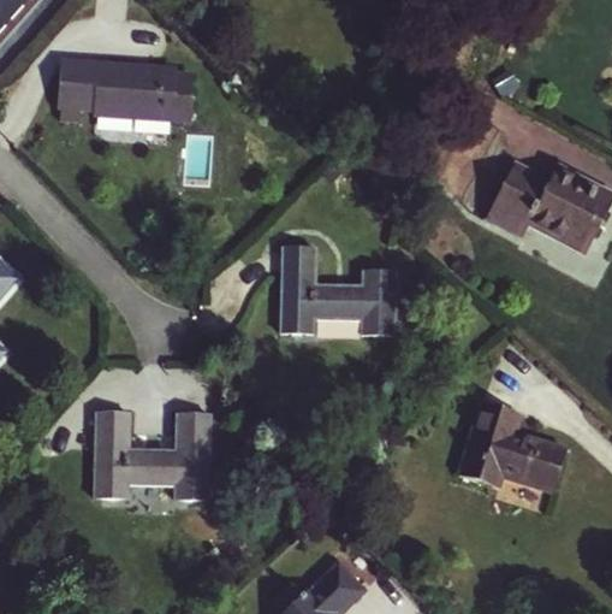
[(82,63),(61,63),(58,107),(78,110),(82,63)]
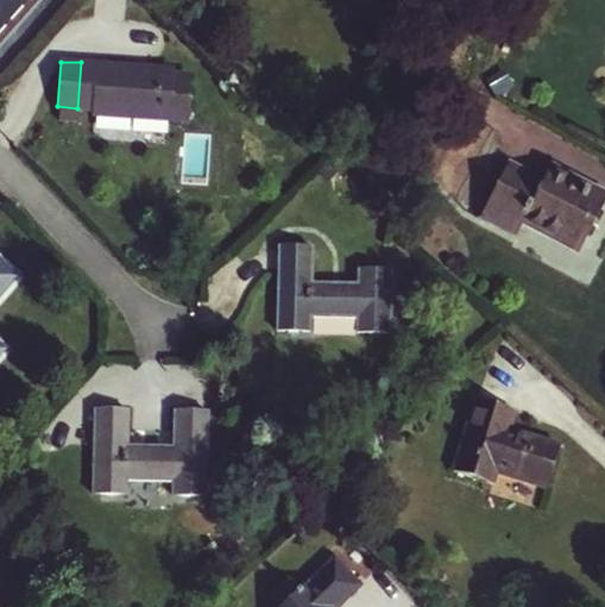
[(170,69),(81,62),(77,108),(90,108),(89,112),(164,114),(163,118),(186,119),(189,75),(170,74),(170,69)]
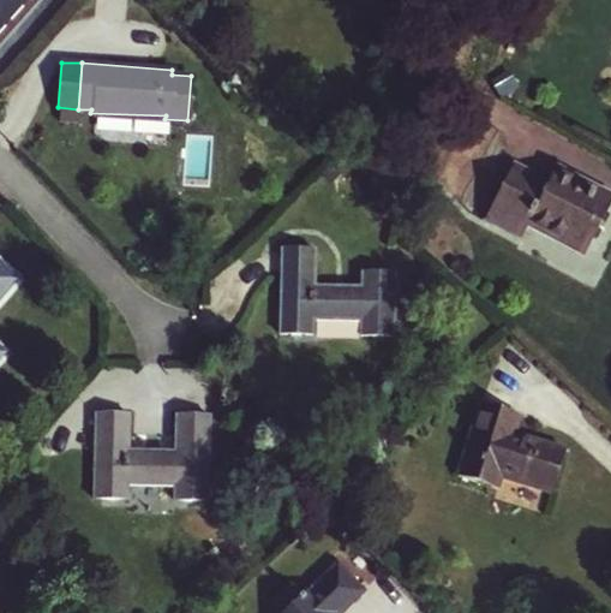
[(519,238),(526,224),(582,254),(610,197),(610,196),(555,166),(546,182),(511,162),(483,218),(519,238)]
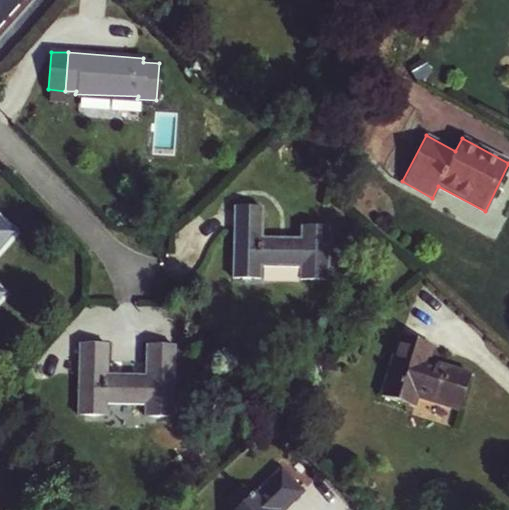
[(232,205),(232,224),(232,275),(259,275),(259,264),(299,264),(299,277),(326,277),(327,227),(299,227),(299,237),(260,236),(260,205),(232,205)]
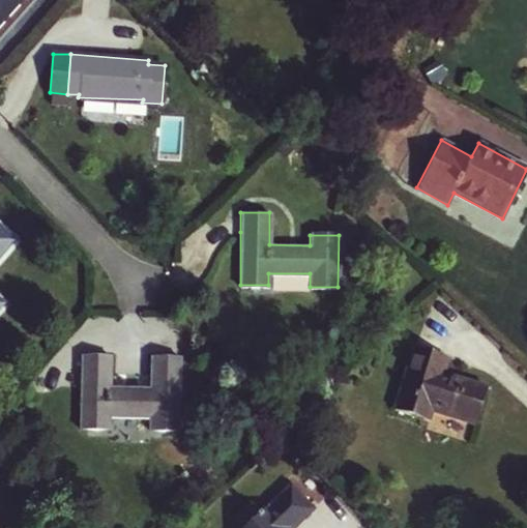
[(0,250),(10,238),(0,229),(0,250)]
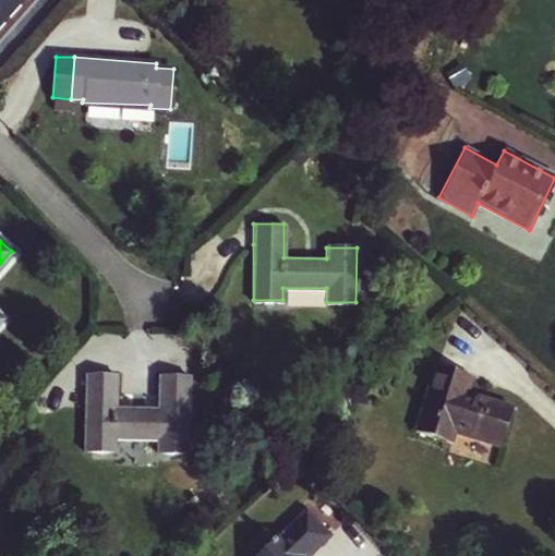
[(469,375),(434,364),(413,428),(448,440),(453,430),(497,445),(509,406),(463,391),(469,375)]
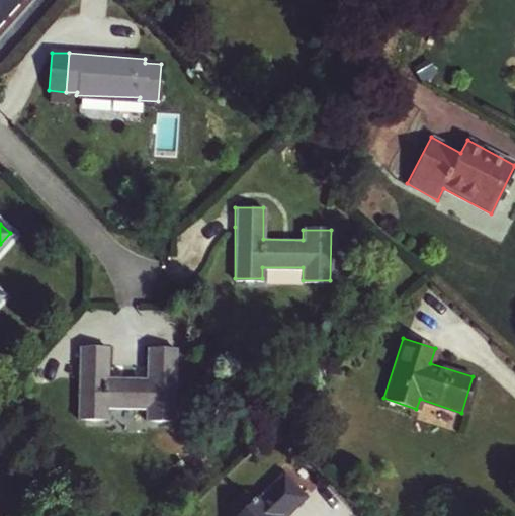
[(146,407),(146,419),(174,419),(174,348),(147,348),(147,377),(106,377),(107,347),(79,347),(78,418),(105,418),(105,406),(146,407)]
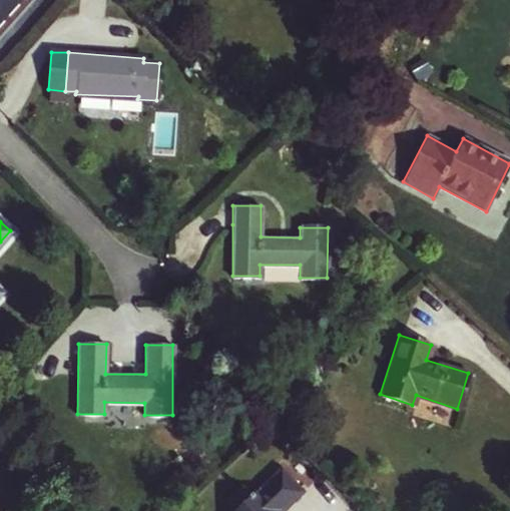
[(280,510),(301,492),(279,469),(234,510),(280,510)]
